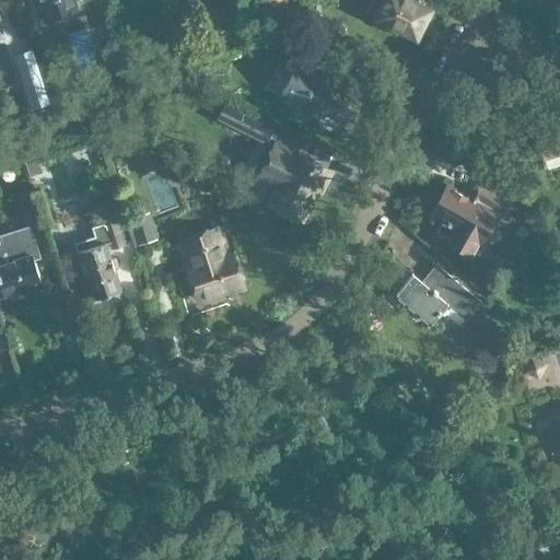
[(74,0),(37,0),(39,3),(49,0),(58,0),(61,12),(78,8),(74,0)]
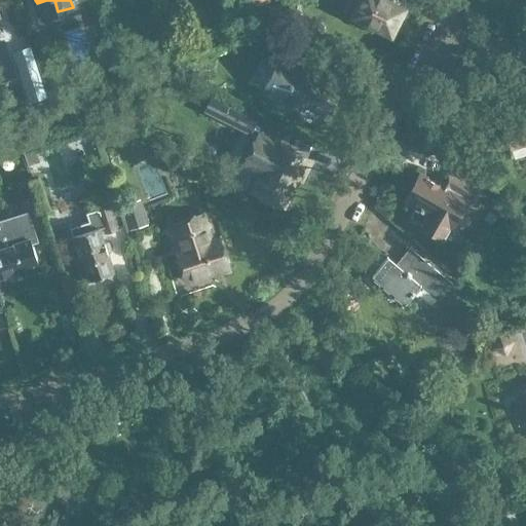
[(354,0),(357,0),(349,14),(389,34),(402,8),(397,6),(400,1),(398,0),(354,0)]
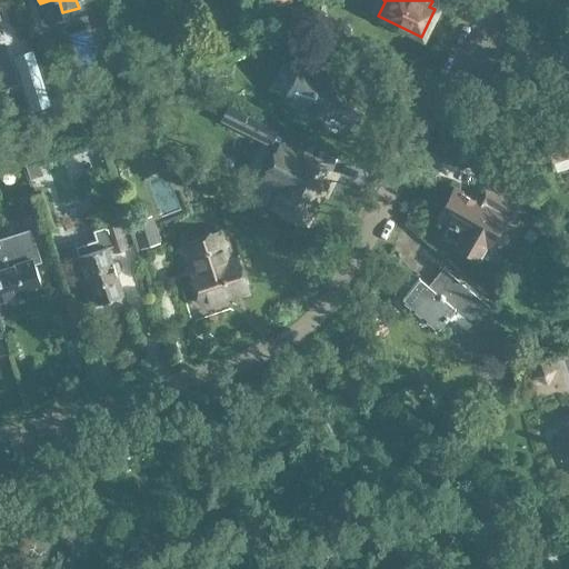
[(318,23),(315,1),(276,8),(278,21),(292,19),(292,27),(318,23)]
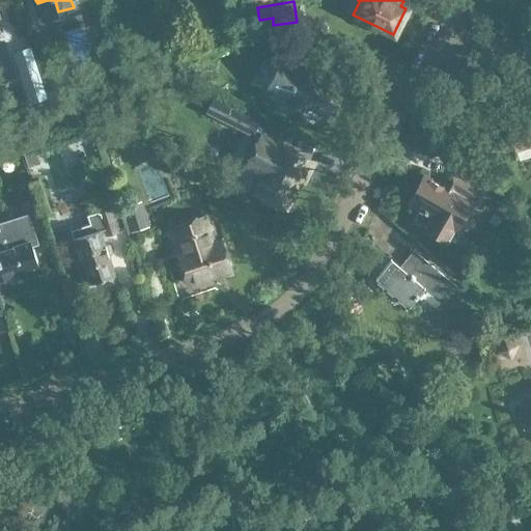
[(248,43),(272,53),(282,30),(257,21),(248,43)]
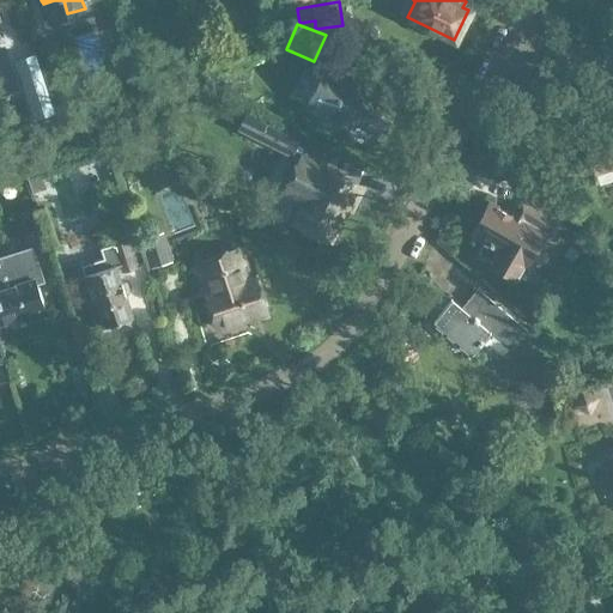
[(364,79),(333,65),(332,68),(325,65),(304,108),(331,120),(333,116),(353,127),(357,121),(380,133),(394,105),(359,90),(364,79)]
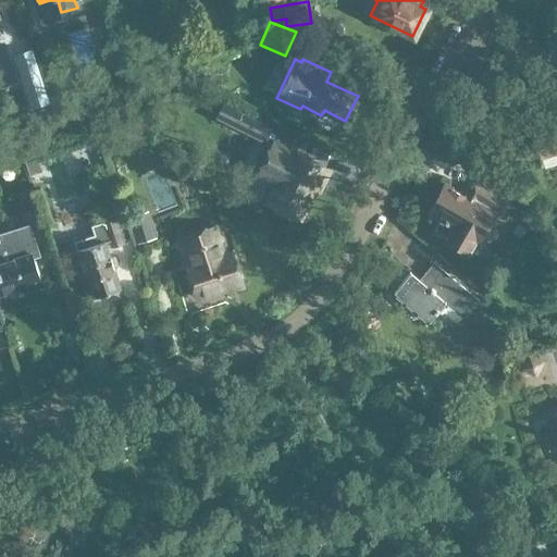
[(556,126),(531,135),(540,159),(556,152),(556,126)]
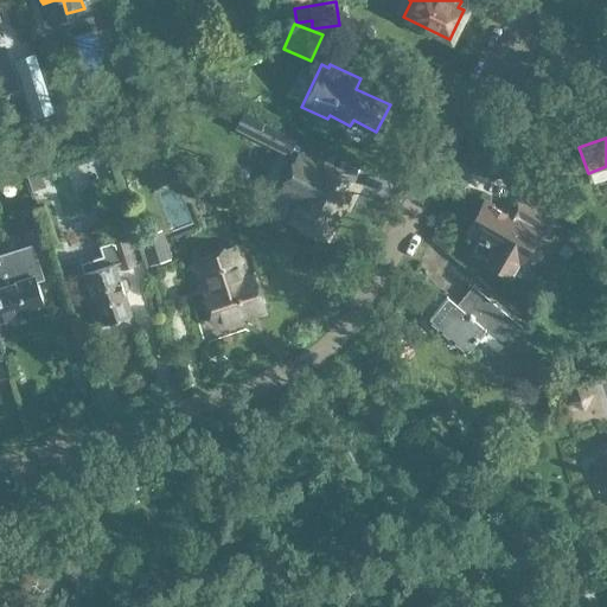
[(334,173),(296,154),(279,190),(299,200),(289,219),(326,238),(346,197),(350,199),(357,186),(352,184),(360,167),(342,158),(334,173)]
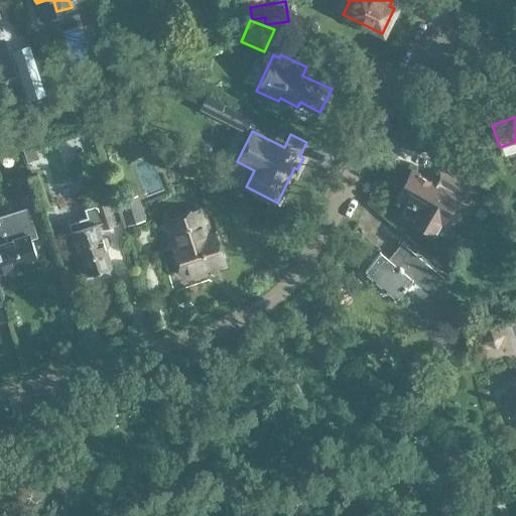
[(396,198),(406,204),(401,214),(411,220),(410,223),(434,237),(441,224),(443,226),(459,199),(464,201),(472,184),(435,164),(427,180),(410,171),(396,198)]
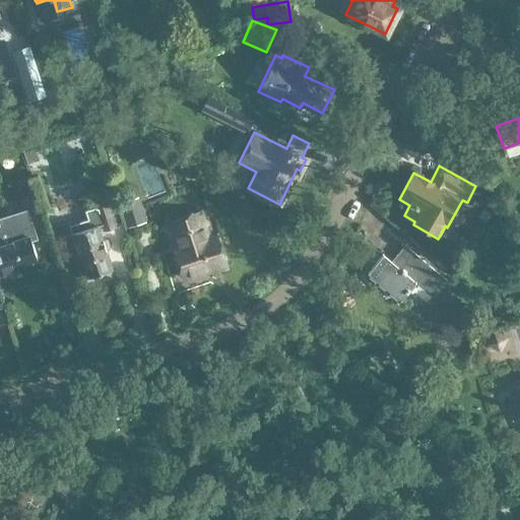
[(146,221),(138,197),(119,203),(127,228),(146,221)]
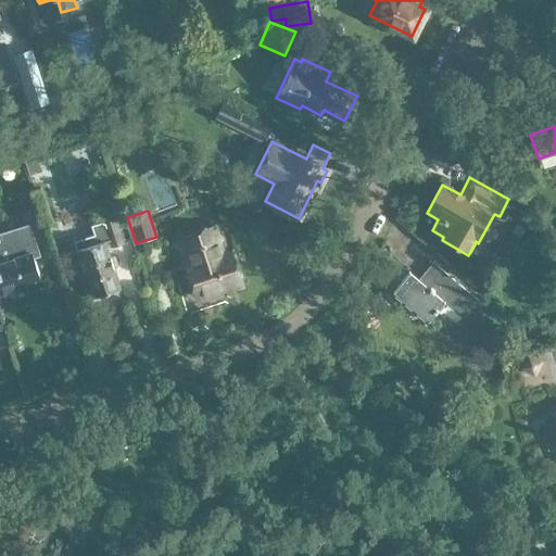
[(124,242),(115,217),(91,225),(97,242),(71,251),(87,298),(92,295),(93,297),(119,287),(106,248),(124,242)]
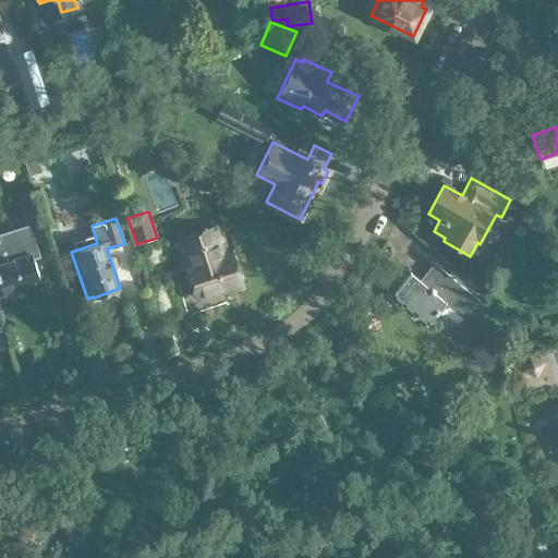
[(242,282),(231,250),(227,251),(221,242),(225,241),(219,223),(207,227),(205,225),(189,230),(187,232),(178,235),(189,265),(186,266),(197,300),(225,290),(225,289),(242,282)]
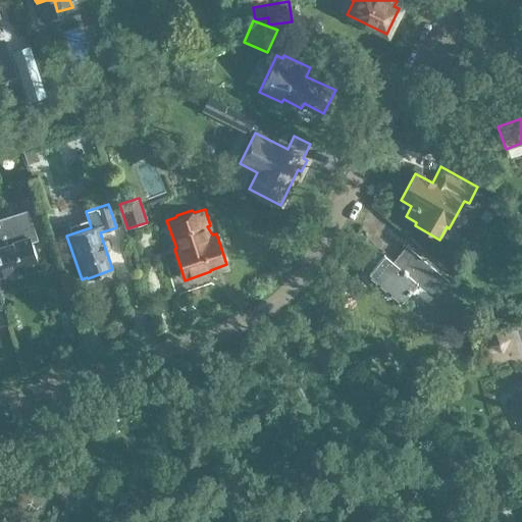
[(0,275),(38,264),(31,243),(37,241),(28,210),(0,218),(0,275)]
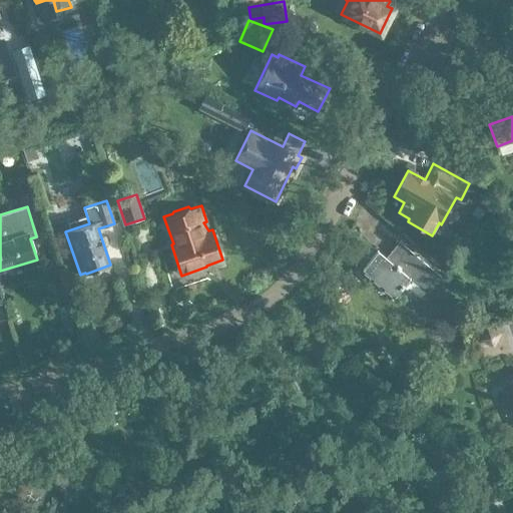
[(427,293),(441,276),(399,241),(386,258),(377,250),(363,268),(395,295),(408,278),(427,293)]
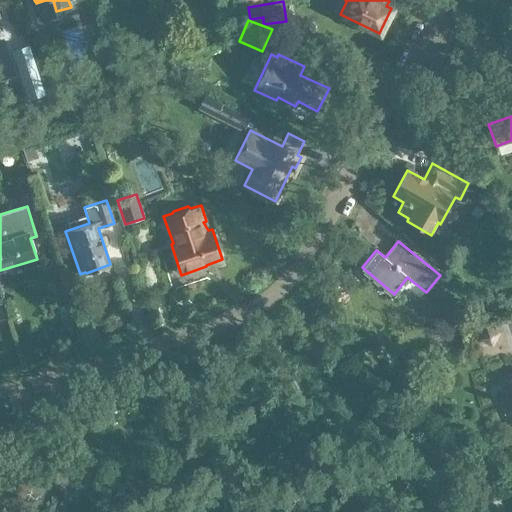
[(486,325),(478,339),(493,348),(500,334),(486,325)]
